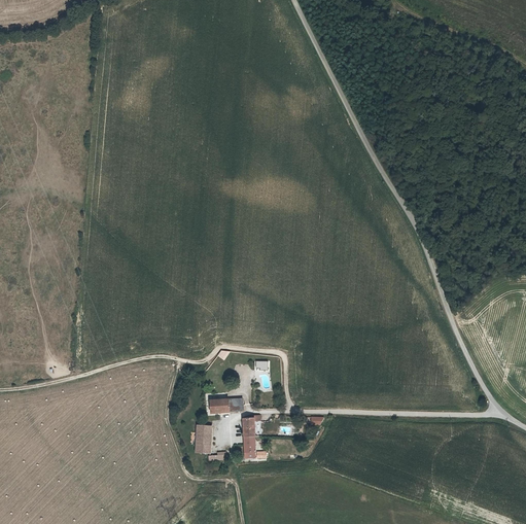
[(211,412),(224,412),(244,411),(244,398),(212,399),(211,412)]
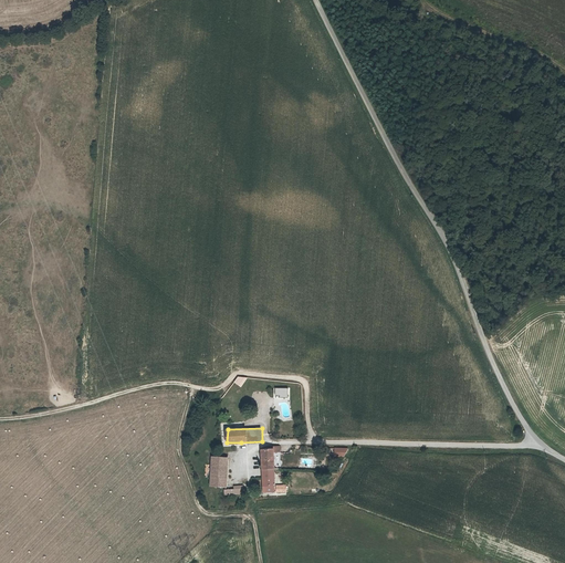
[(262,469),(267,469),(273,469),(274,469),(273,452),(273,450),(262,450),(262,469)]
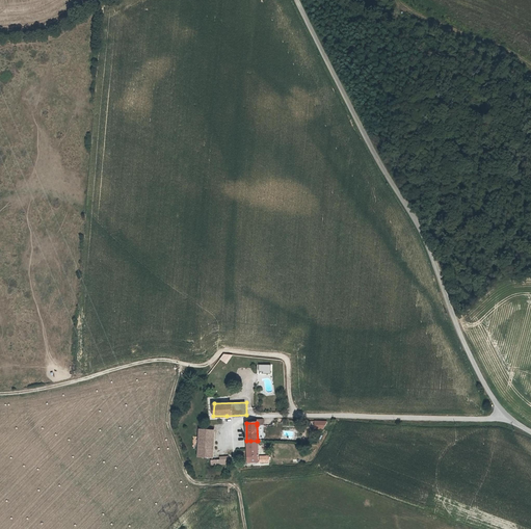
[(325,431),(325,423),(313,423),(313,431),(325,431)]
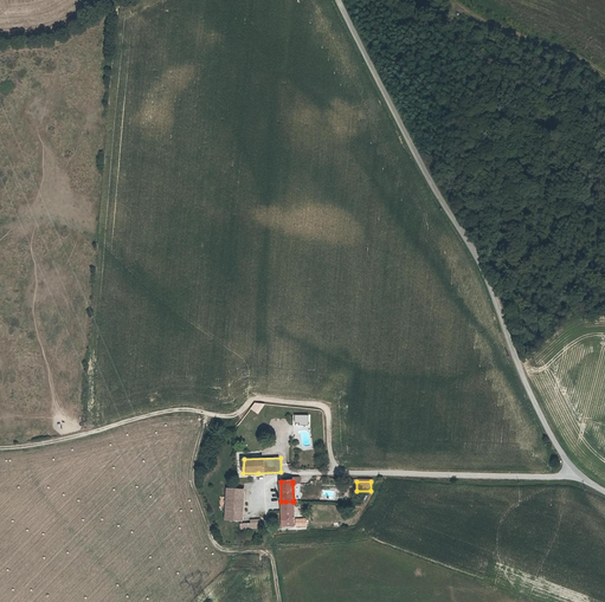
[(244,487),(227,486),(224,517),(240,518),(244,487)]
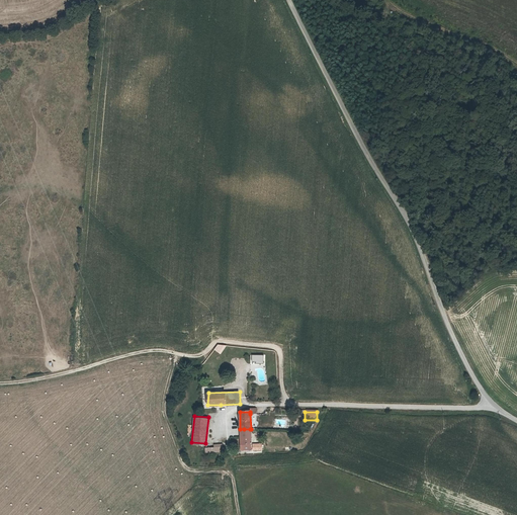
[(240,429),(240,450),(250,450),(250,429),(244,429),(240,429)]
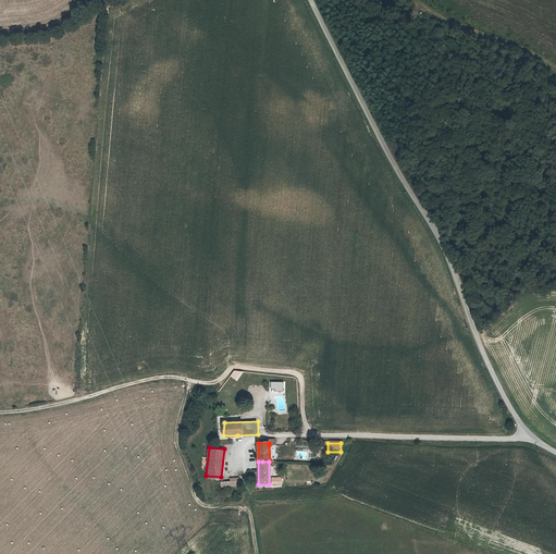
All buildings are outlined.
